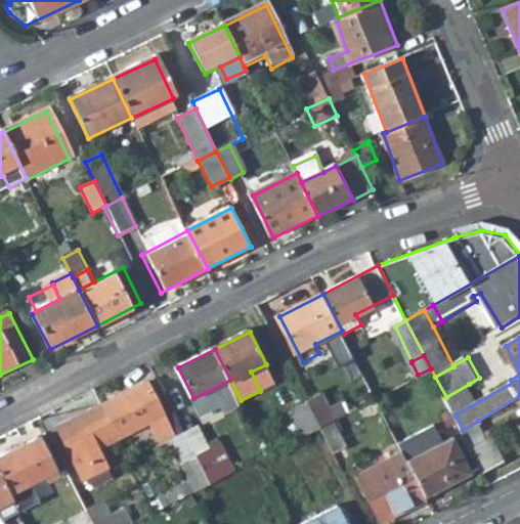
[(251,372),(260,391),(275,383),(266,364),(251,372)]
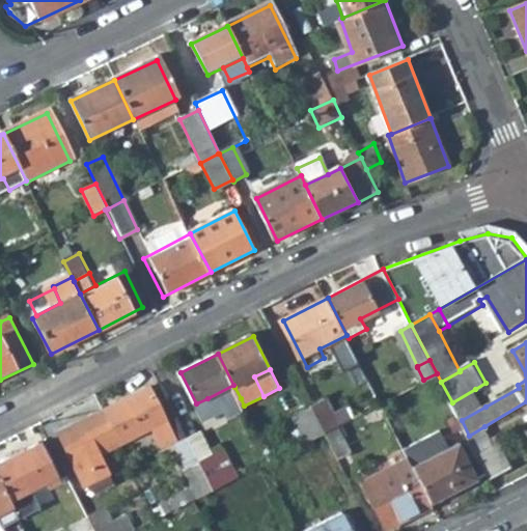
[(234,387),(233,385),(207,398),(215,412),(241,398),(234,387)]
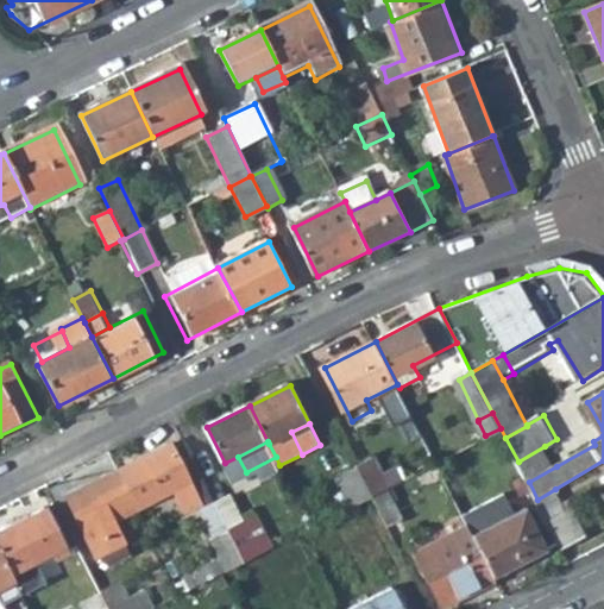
[(203,506),(171,444),(121,470),(142,510),(165,498),(176,519),(203,506)]
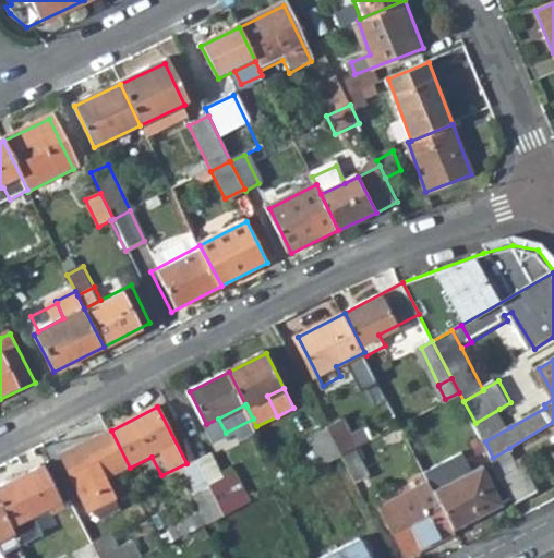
[(476,423),(485,441),(510,427),(500,409),(476,423)]
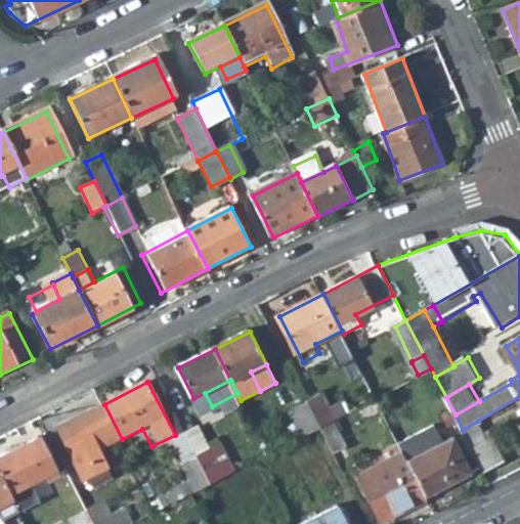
[(310,397),(325,425),(337,419),(349,412),(343,401),(331,407),(322,391),(310,397)]
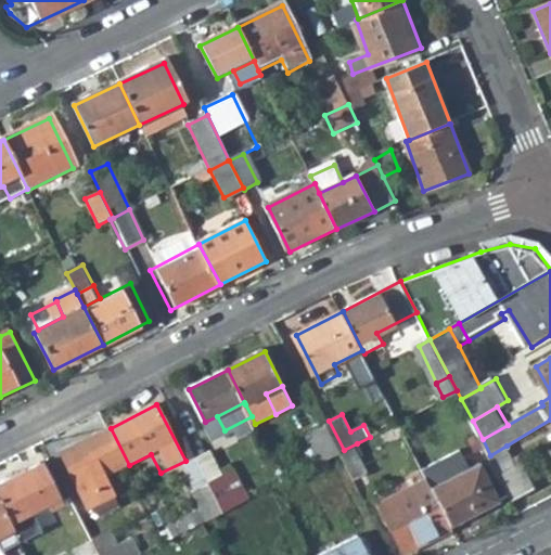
[(329,421),(308,431),(323,460),(344,450),(329,421)]
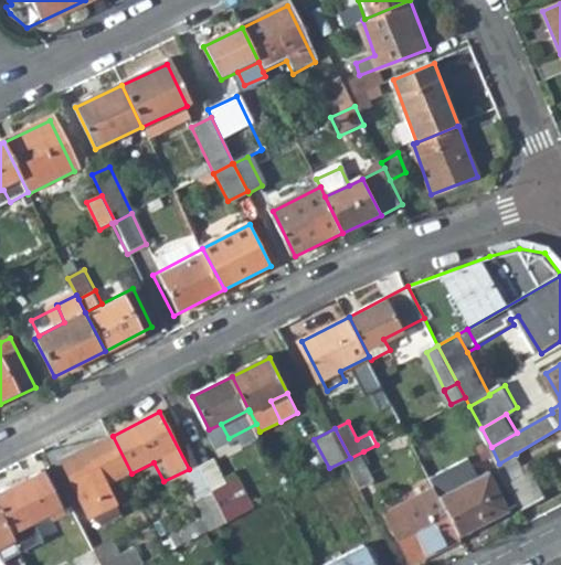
[(131,473),(113,436),(64,460),(97,524),(122,512),(108,484),(131,473)]
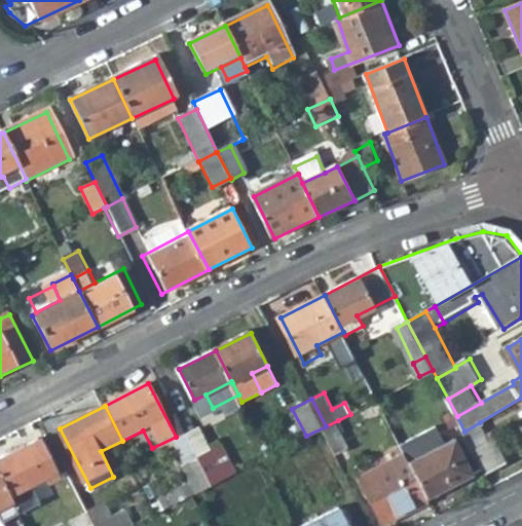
[(326,426),(340,454),(351,448),(338,420),(326,426)]
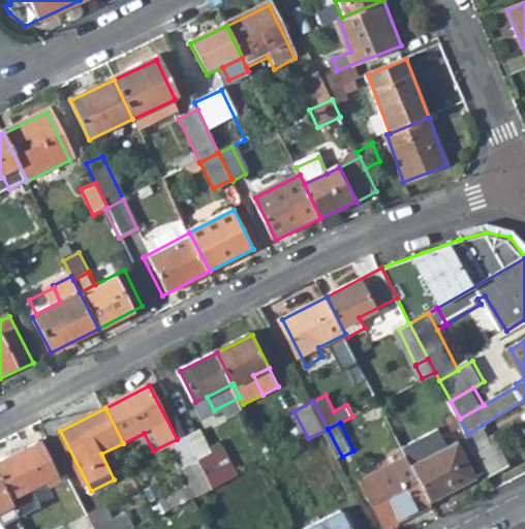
[(500,444),(495,446),(483,425),(467,434),(491,479),(514,468),(500,444)]
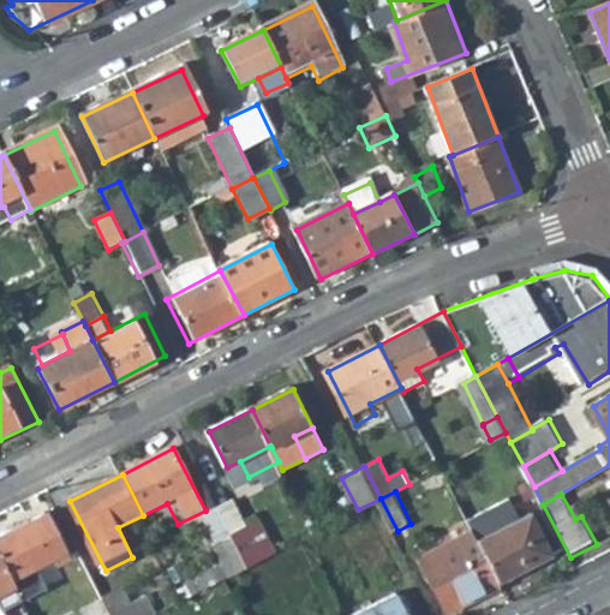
[(221,507),(234,531),(245,525),(233,501),(221,507)]
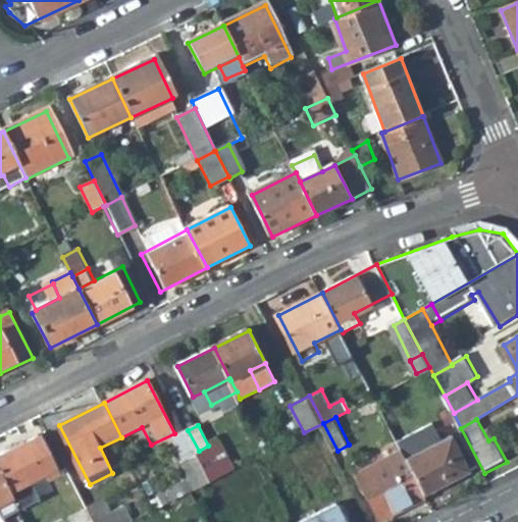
[(188,430),(171,439),(182,460),(199,451),(188,430)]
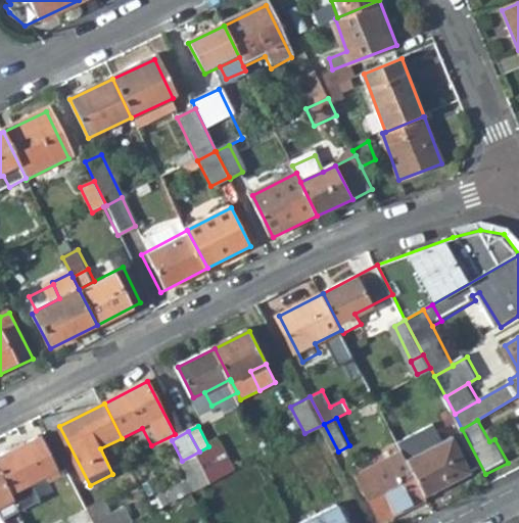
[(62,475),(41,434),(0,455),(0,469),(12,493),(32,483),(48,474),(52,479),(62,475)]
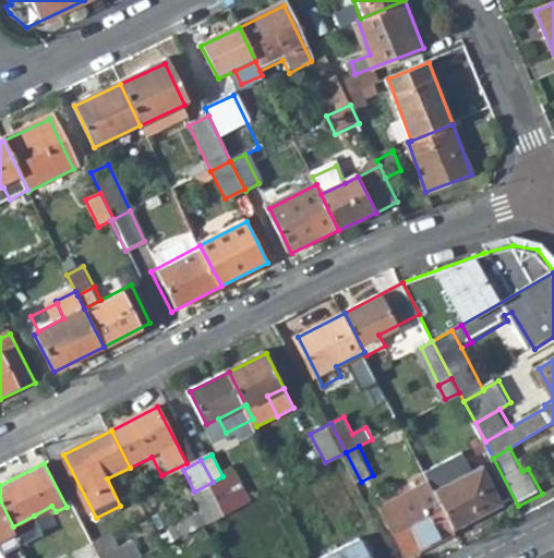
[(456,528),(505,501),(485,464),(436,489),(456,528)]
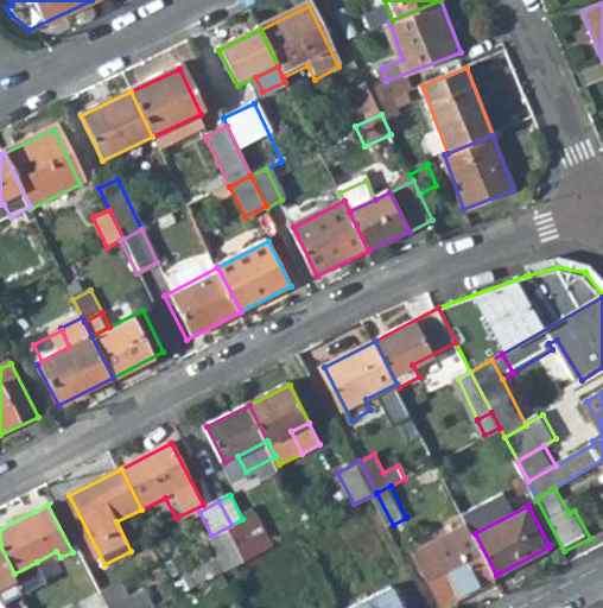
[(232,525),(248,558),(275,543),(259,511),(242,519),(232,525)]
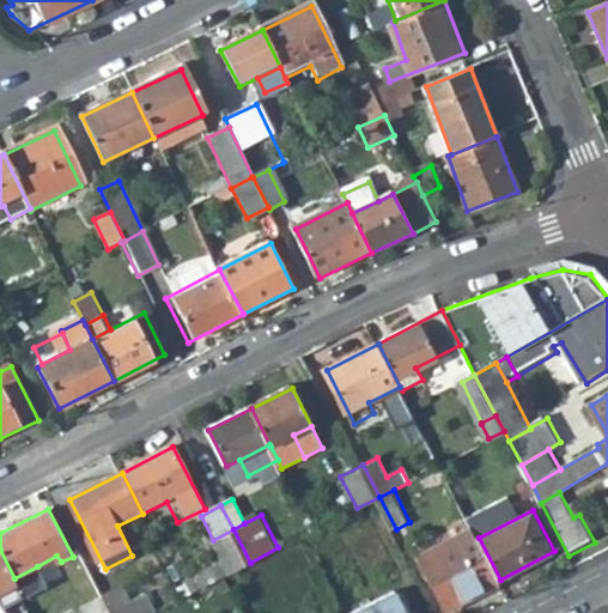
[(468,519),(415,545),(420,556),(474,529),(468,519)]
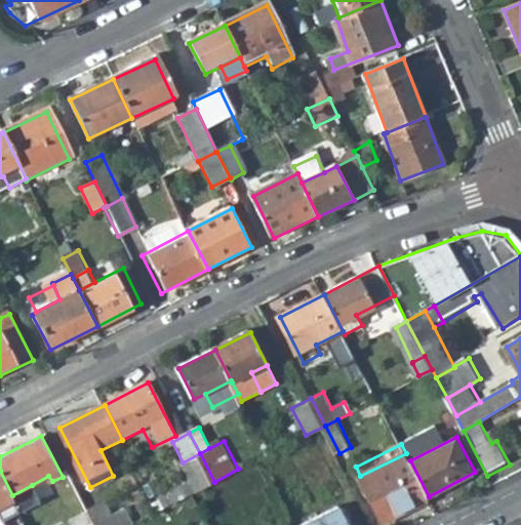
[(193,482),(169,496),(174,506),(193,494),(194,494),(214,482),(200,453),(183,462),(193,482)]
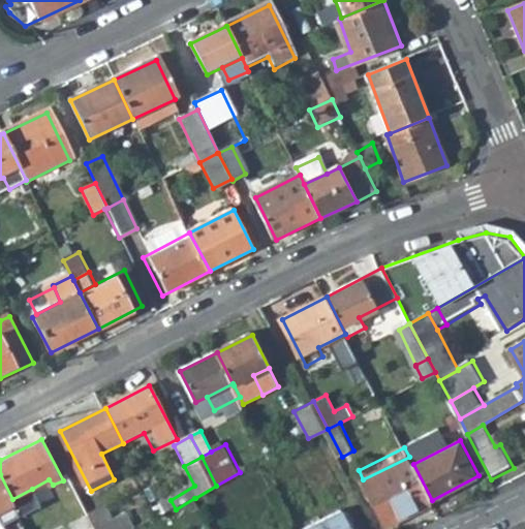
[(363,479),(388,528),(434,505),(432,500),(413,464),(409,457),(363,479)]
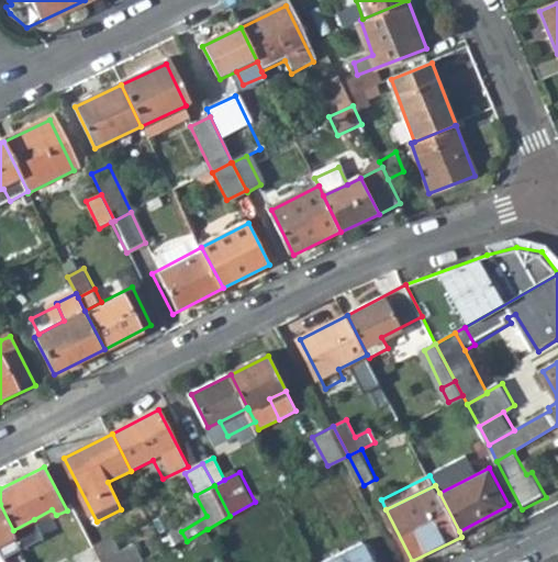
[(0,548),(6,558),(23,549),(13,530),(0,504),(0,548)]
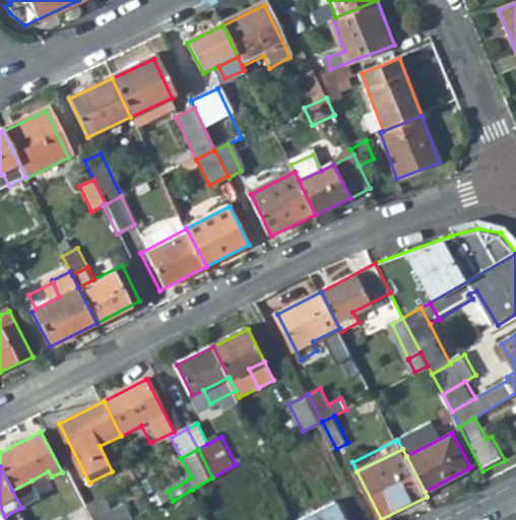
[(31,480),(12,491),(21,508),(41,499),(31,480)]
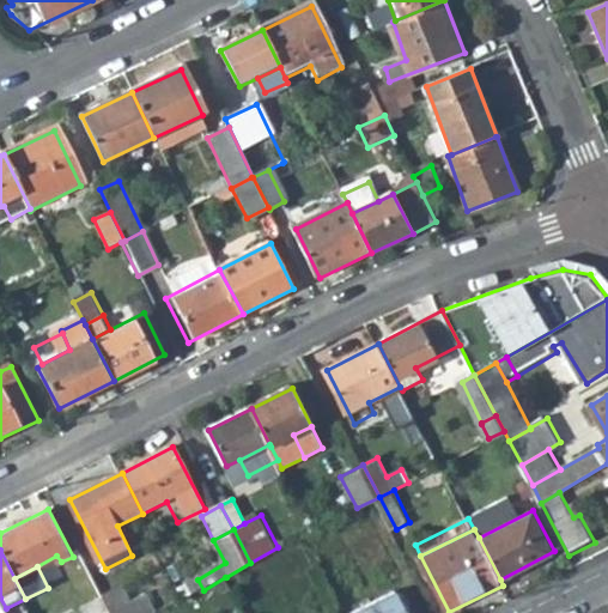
[(110,612),(137,612),(132,601),(125,587),(103,598),(110,612)]
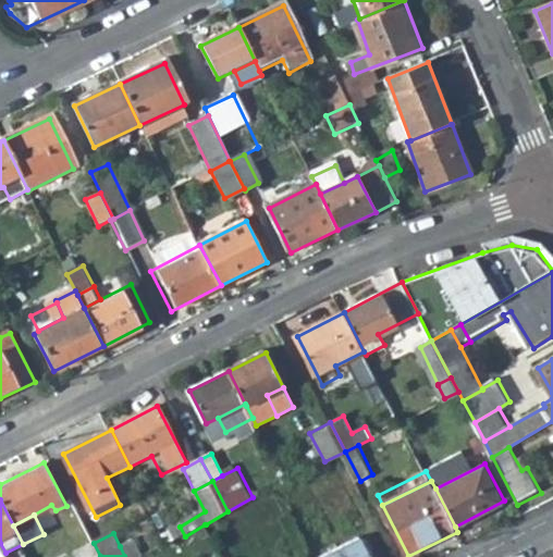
[(120,546),(124,556),(144,556),(135,539),(120,546)]
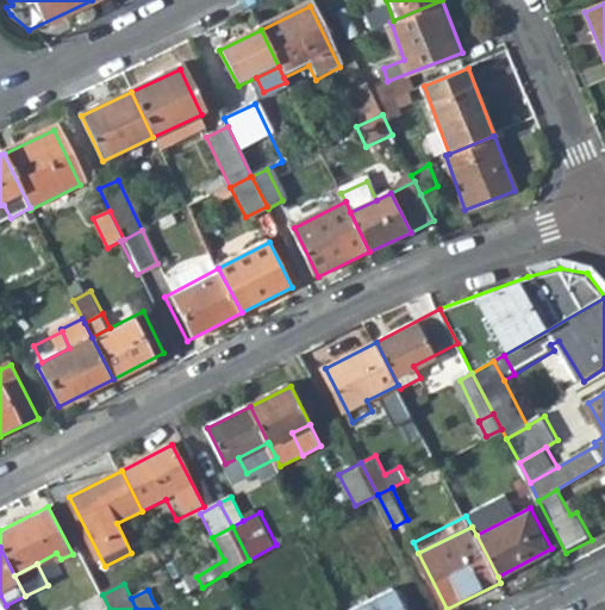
[(407,609),(399,592),(363,609),(407,609)]
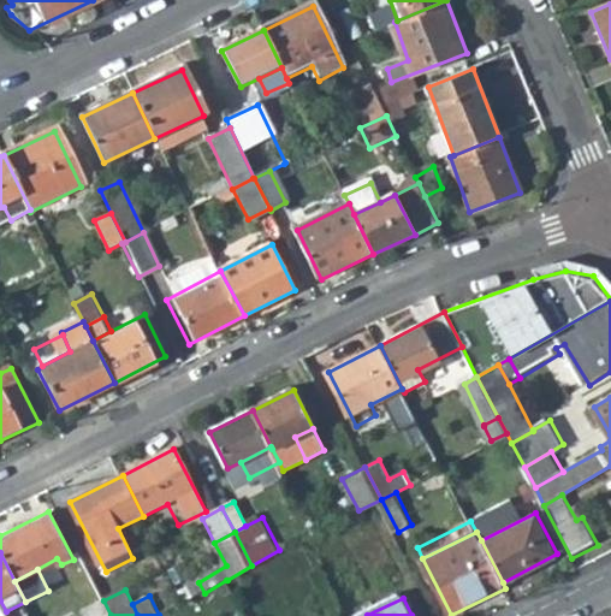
[(111,615),(104,600),(82,611),(84,615),(111,615)]
